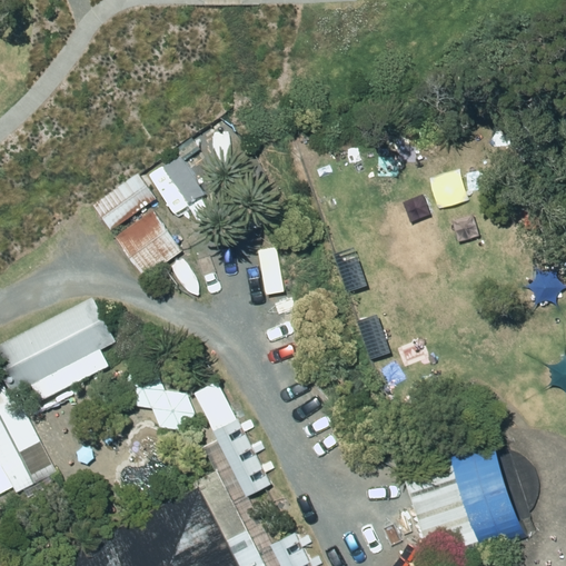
[(138,174),(91,205),(107,227),(154,196),(138,174)]
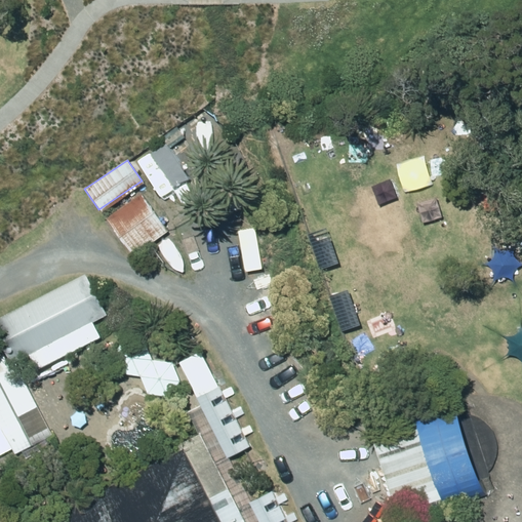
[(101,212),(129,255),(164,232),(136,189),(101,212)]
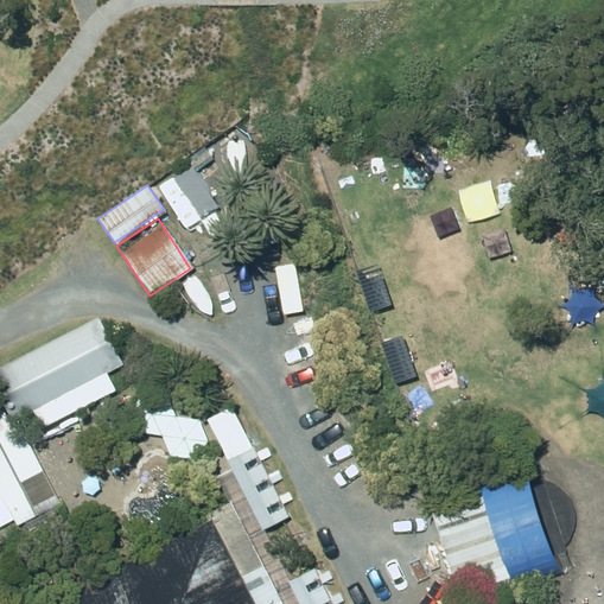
[(97,317),(0,367),(0,395),(13,420),(31,411),(40,428),(114,390),(103,370),(121,362),(97,317)]
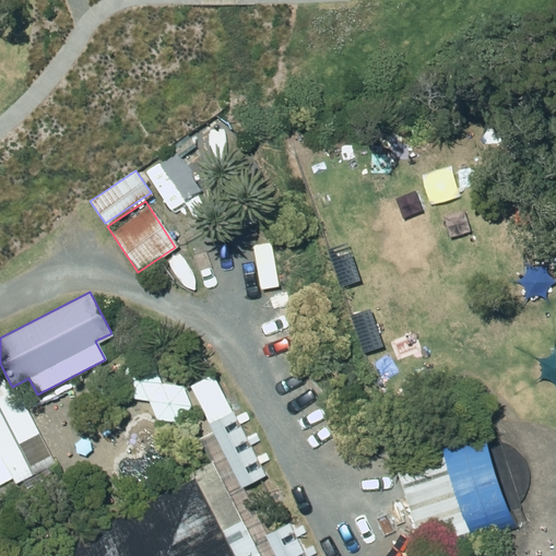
[(304,555),(287,523),(268,533),(243,487),(265,475),(213,374),(190,386),(213,432),(199,438),(240,517),(222,525),(194,474),(46,551),(48,555),(304,555)]
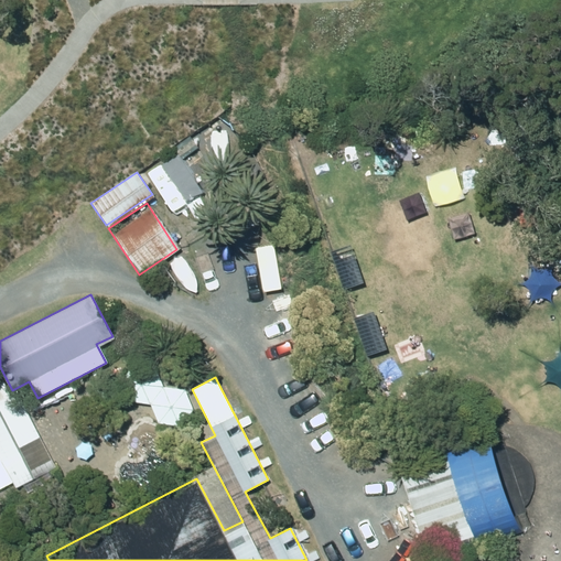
[(17,493),(57,472),(27,414),(15,408),(6,387),(0,389),(0,505),(21,502),(17,493)]
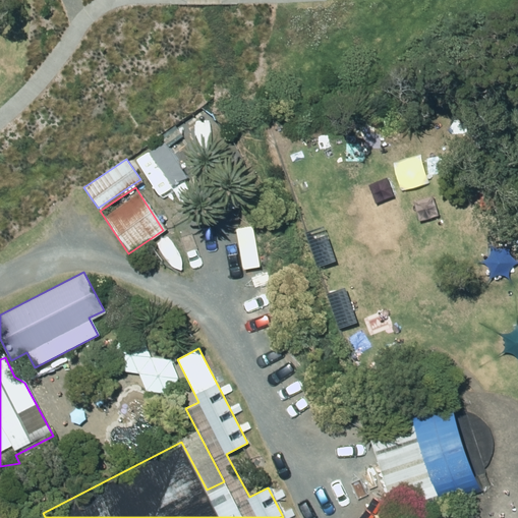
[(456,411),(415,424),(422,444),(376,459),(394,517),(409,517),(416,515),(409,495),(438,485),(443,501),(481,488),(456,411)]
